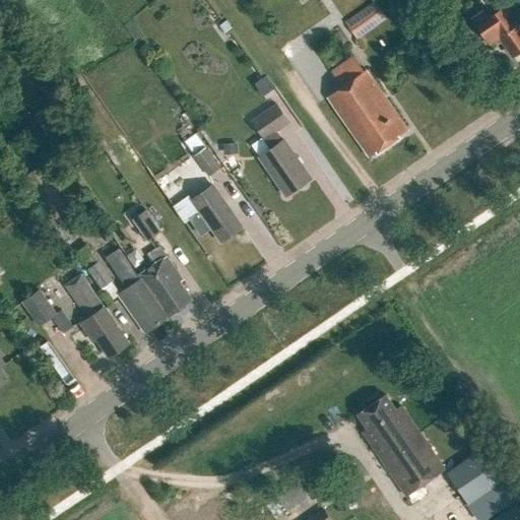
[(373,0),(343,20),(355,37),(386,17),(373,0)]
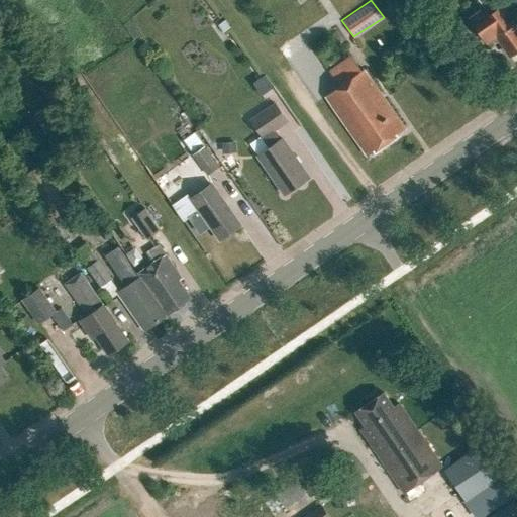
[(516,52),(516,28),(502,7),(497,0),(479,0),(485,9),(472,18),(478,28),(481,32),(488,42),(497,36),(509,55),(512,53),(516,53),(516,52)]
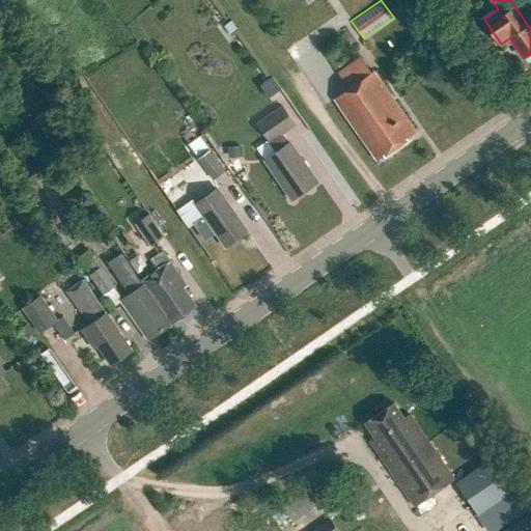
[(334,99),(376,161),(416,133),(373,72),(334,99)]
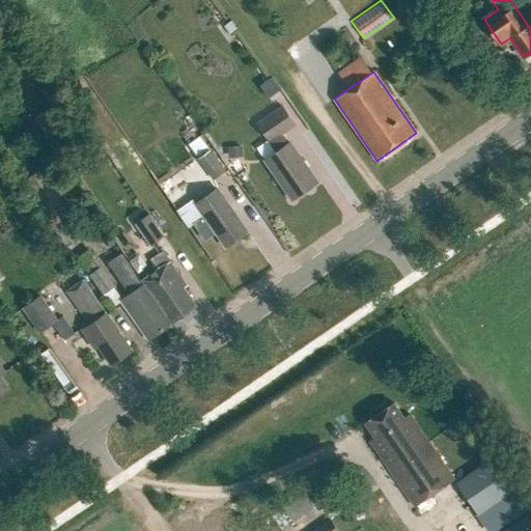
[(264,96),(277,88),(269,76),(255,84),(264,96)]
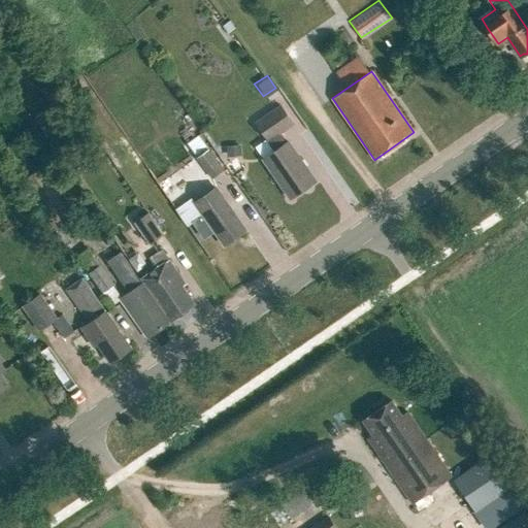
[(288,142),(284,144),(277,136),(294,125),(281,105),(255,124),(274,152),(263,160),(290,199),(316,182),(288,142)]
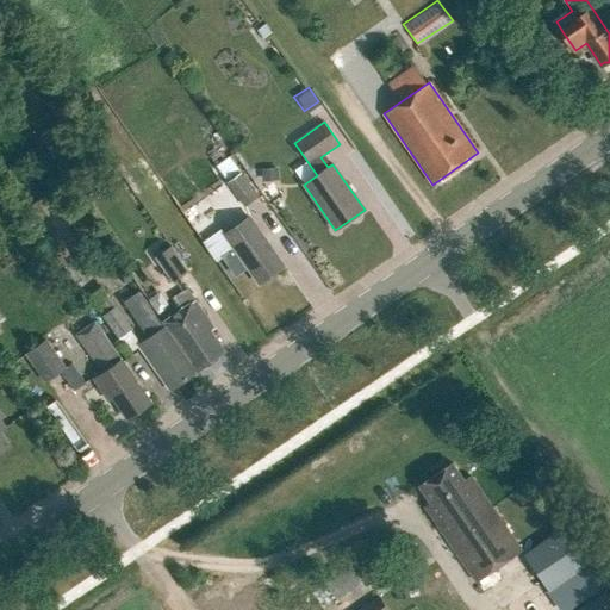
[(229,156),(217,166),(229,182),(241,173),(229,156)]
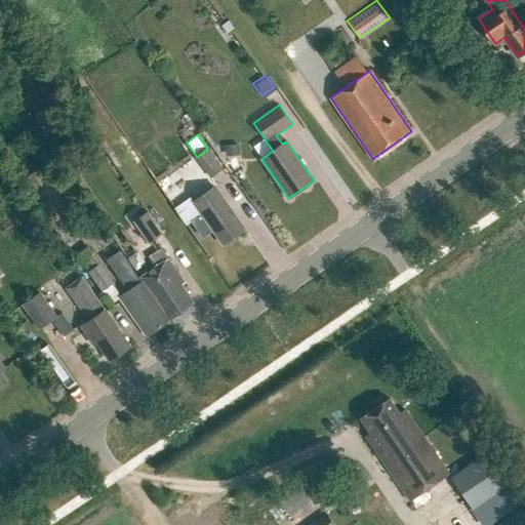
[(226,144),(227,154),(241,153),(241,143),(226,144)]
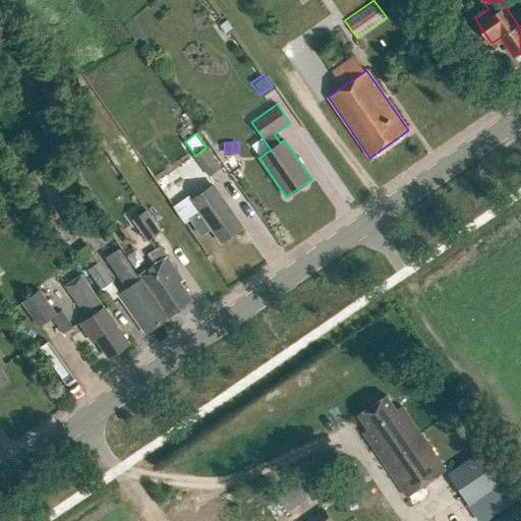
[(194,156),(210,177),(221,168),(206,148),(195,156),(194,156)]
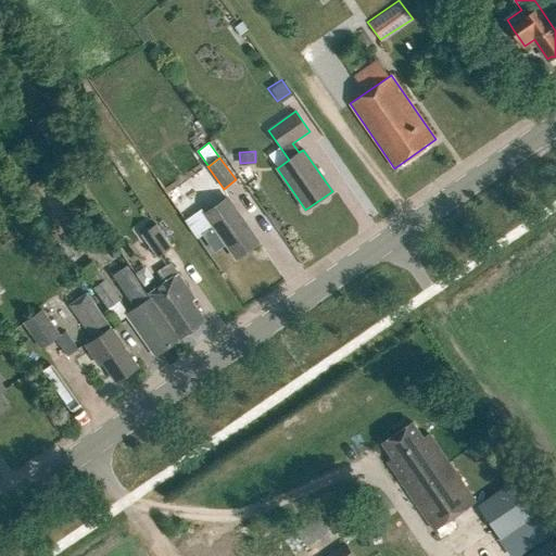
[(228,198),(205,214),(214,227),(203,235),(215,251),(226,243),(236,258),(258,242),(228,198)]
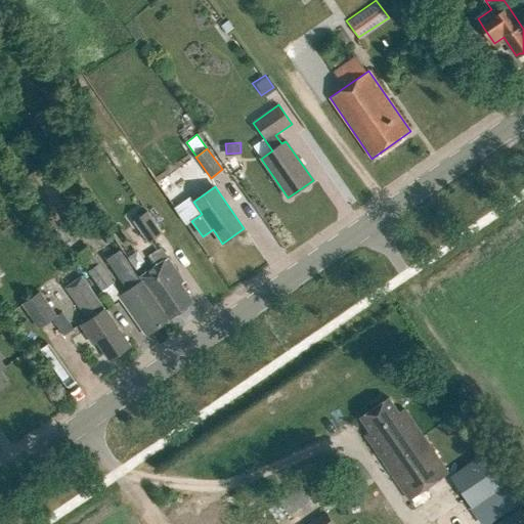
[(148,215),(135,224),(150,246),(164,236),(148,215)]
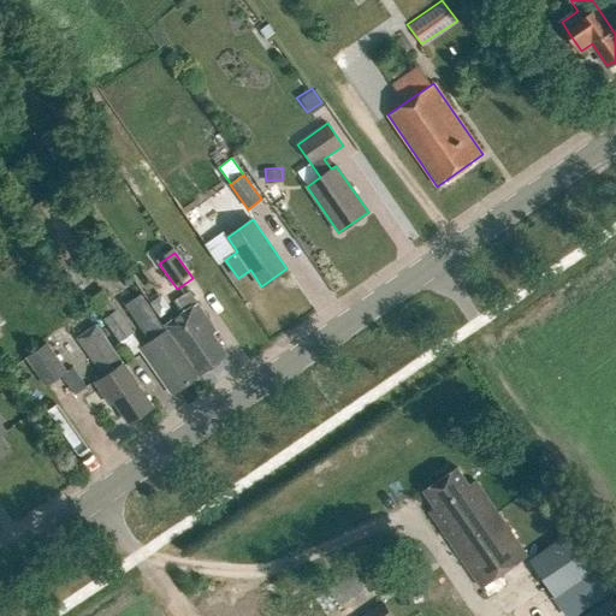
[(119,309),(117,311),(104,291),(90,300),(122,343),(135,332),(119,309)]
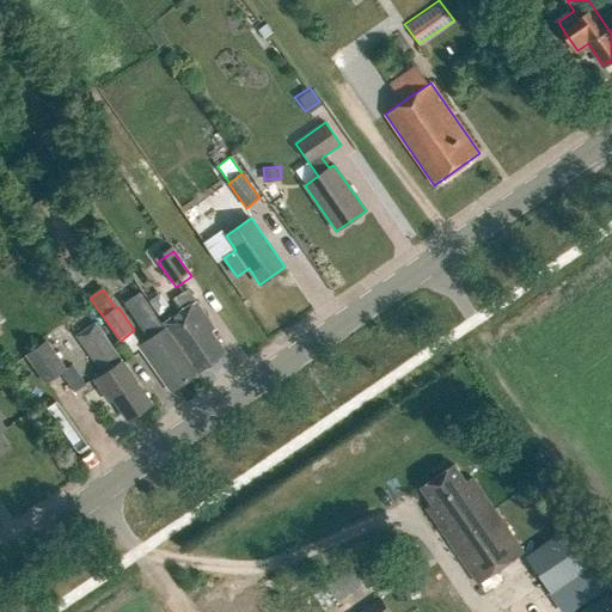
[(139,291),(123,301),(150,340),(140,346),(167,385),(173,380),(178,386),(196,374),(139,291)]
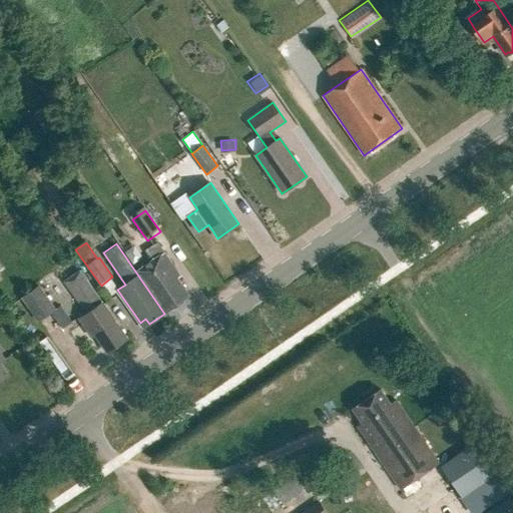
[(137,271),(166,312),(189,296),(176,278),(180,276),(158,243),(146,251),(152,261),(137,271)]
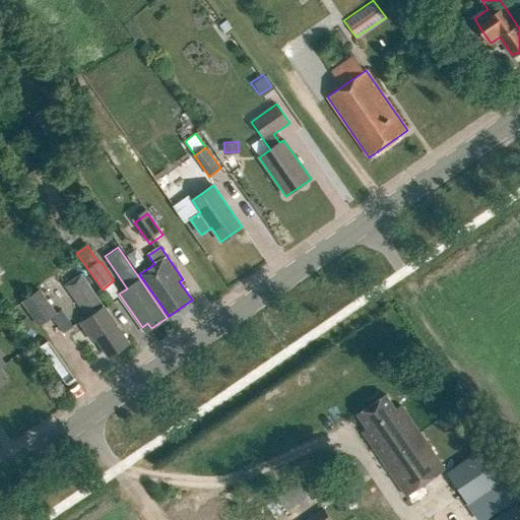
[(66,283),(88,318),(80,323),(92,341),(95,339),(109,358),(129,343),(105,307),(104,307),(81,273),(66,283)]
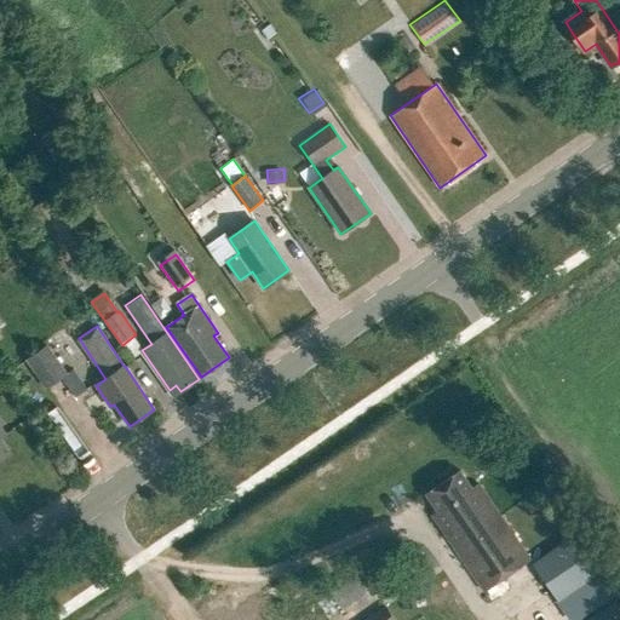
[(28,357),(49,388),(70,373),(50,343),(28,357)]
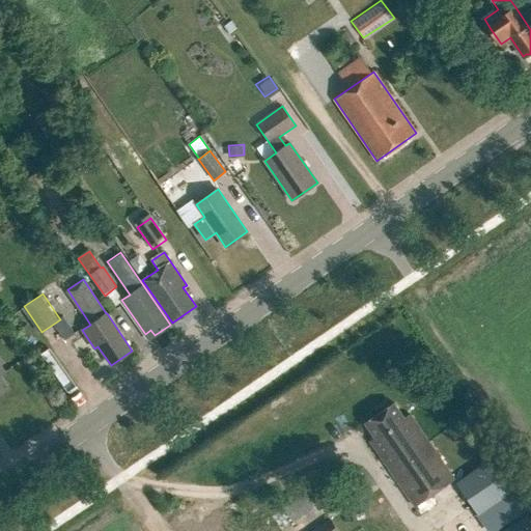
[(0,393),(8,388),(0,375),(0,374),(5,372),(0,365),(0,393)]
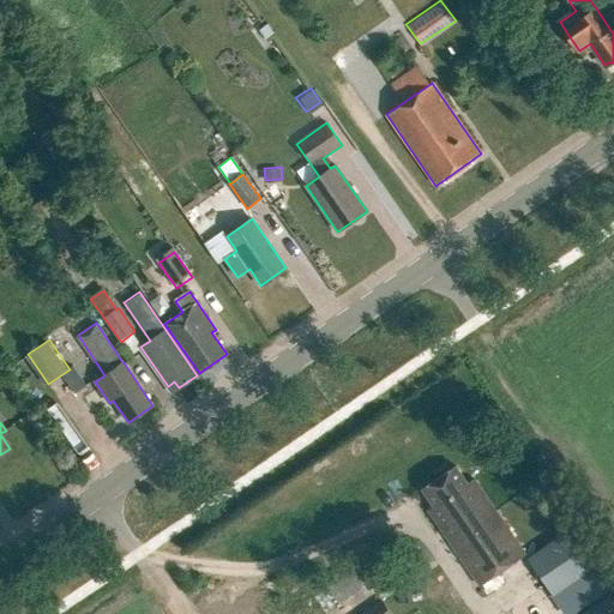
[(422,489),(434,506),(428,511),(479,585),(524,554),(474,480),(467,483),(456,467),(422,489)]
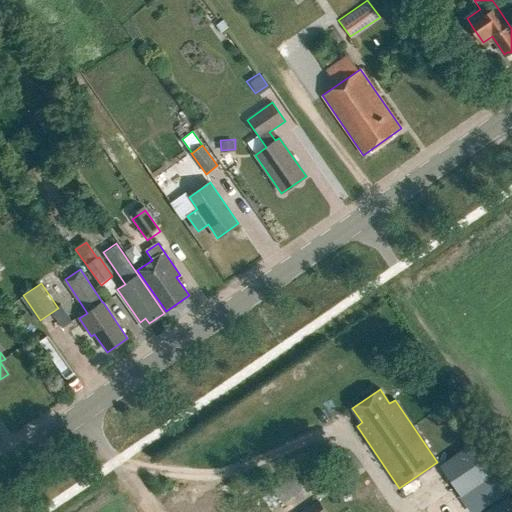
[(448,393),(439,399),(448,411),(456,405),(448,393)]
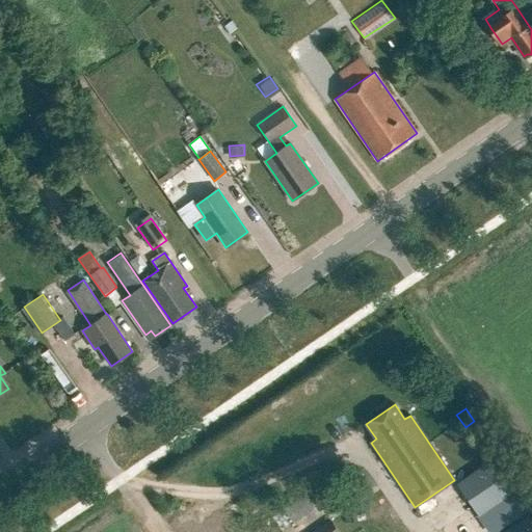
[(497,457),(458,484),(479,514),(517,487),(497,457)]
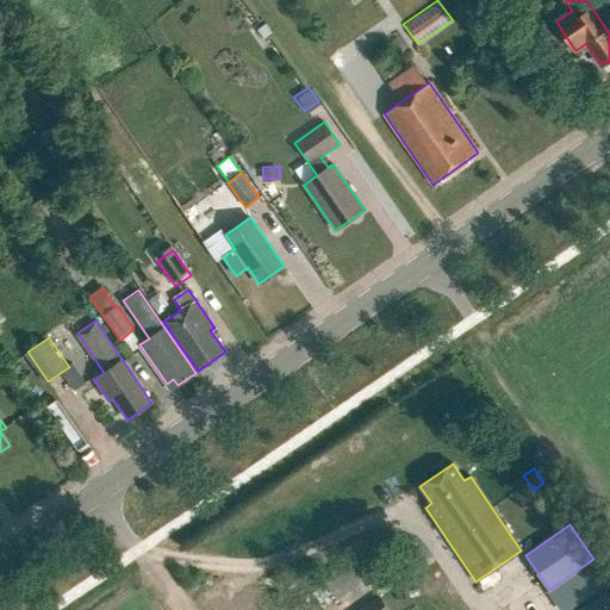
[(347,564),(337,571),(349,587),(359,580),(347,564)]
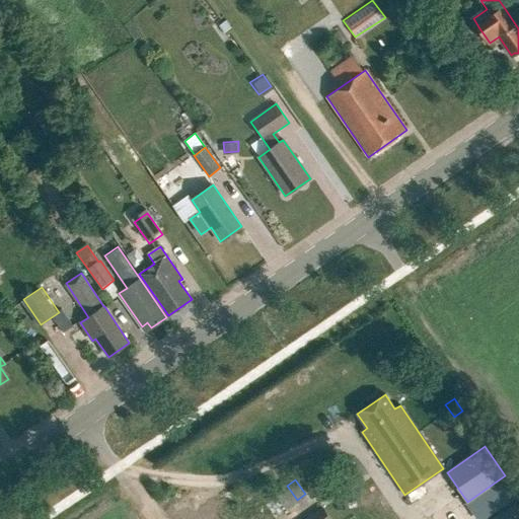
[(518,518),(518,511),(515,504),(492,518),(518,518)]
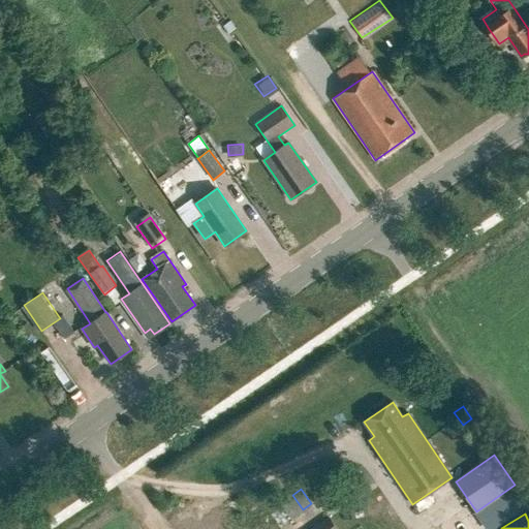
[(310,528),(336,528),(328,517),(310,528)]
